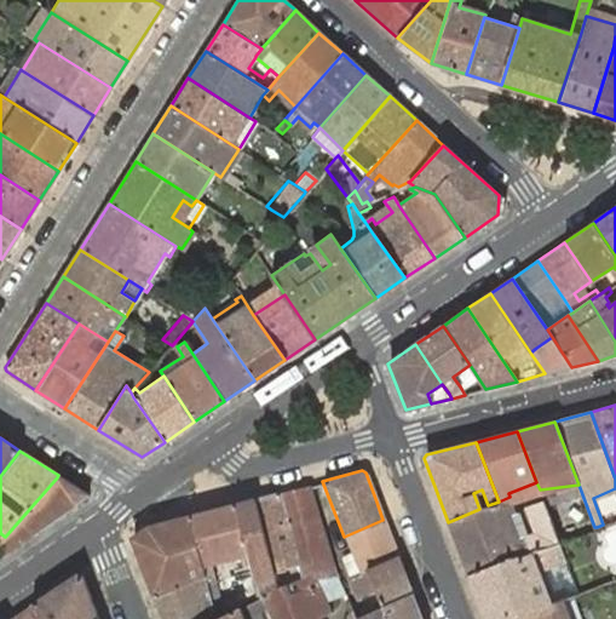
[(86,493),(58,475),(57,477),(74,503),(87,494),(86,493)]
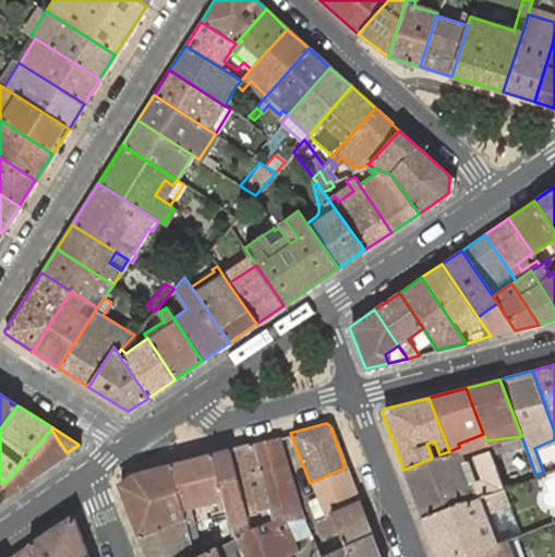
[(0,497),(67,452),(51,430),(4,483),(0,488),(0,497)]
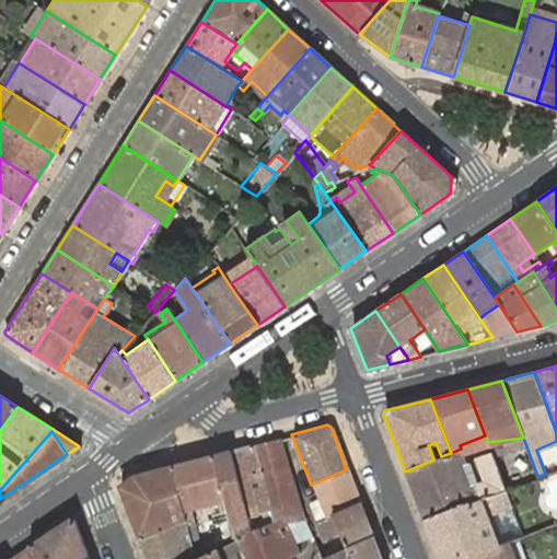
[(460,445),(461,449),(476,443),(477,446),(488,442),(485,435),(460,445)]
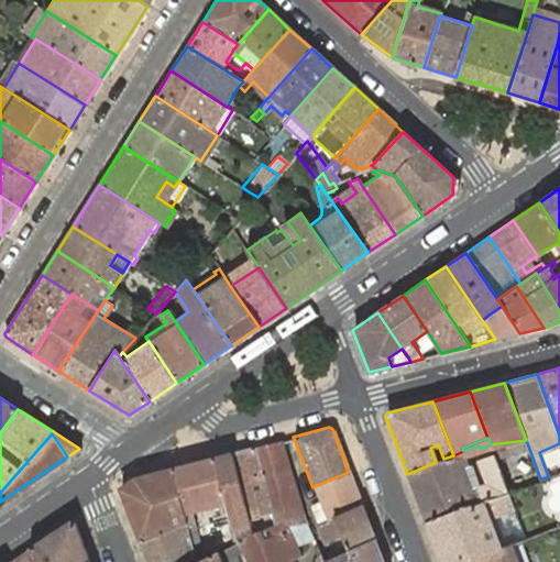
[(306,529),(280,440),(253,447),(270,511),(274,525),(284,521),(285,525),(307,531),(306,529)]
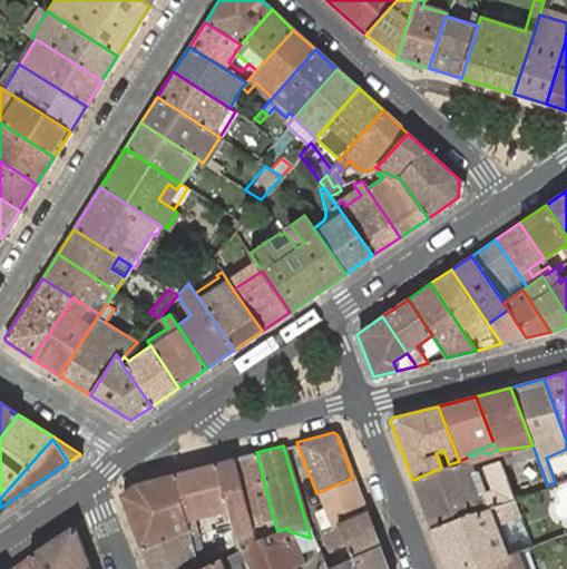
[(273,518),(256,452),(233,459),(251,527),(254,540),(267,536),(263,520),(273,518)]
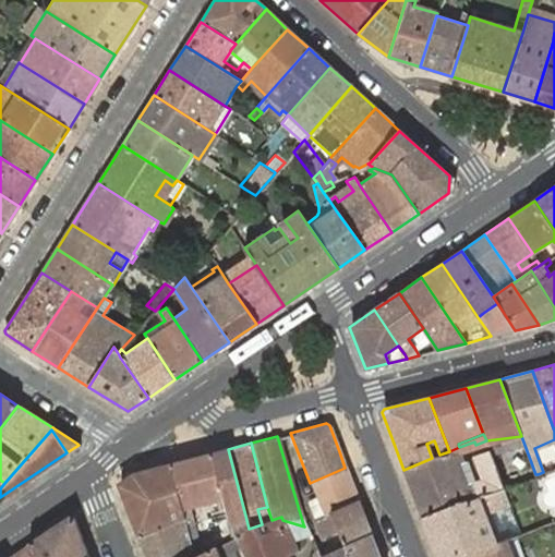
[(432,458),(403,470),(423,518),(470,499),(455,461),(463,458),(459,447),(449,451),(439,455),(432,458)]
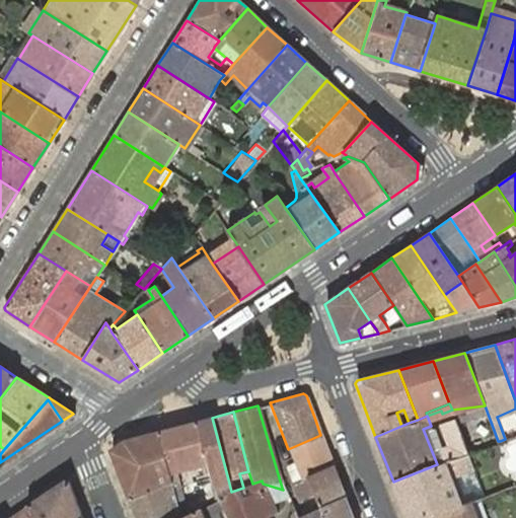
[(468,452),(454,417),(442,422),(447,437),(439,440),(441,447),(446,460),(466,452),(468,452)]
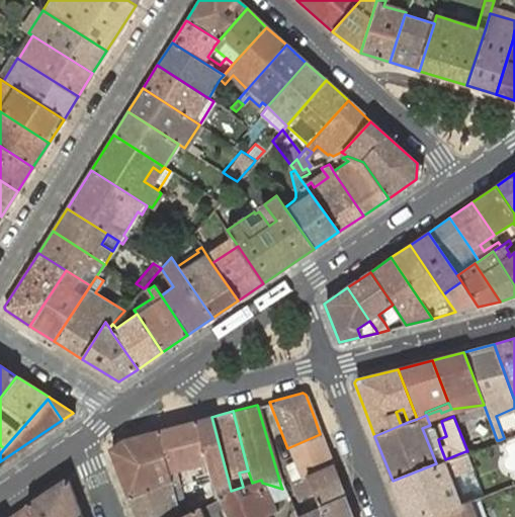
[(212,483),(217,497),(231,491),(228,479),(211,417),(196,421),(206,458),(209,470),(210,477),(212,483)]
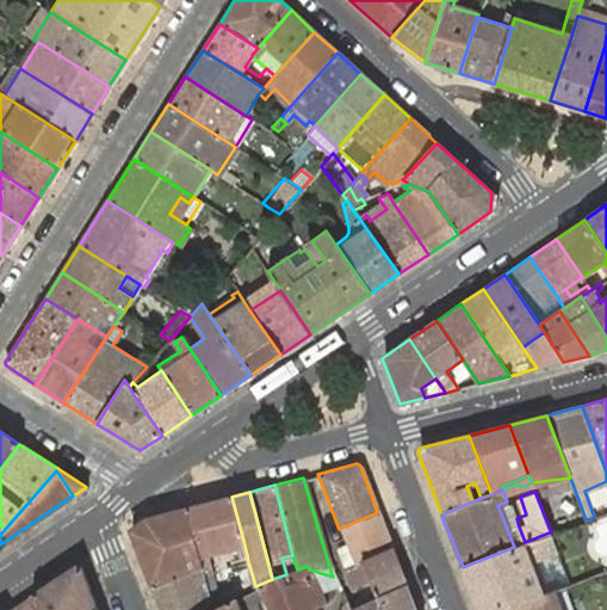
[(209,599),(211,609),(220,604),(206,550),(235,543),(240,558),(247,555),(243,541),(231,497),(186,509),(197,553),(200,566),(204,578),(209,599)]
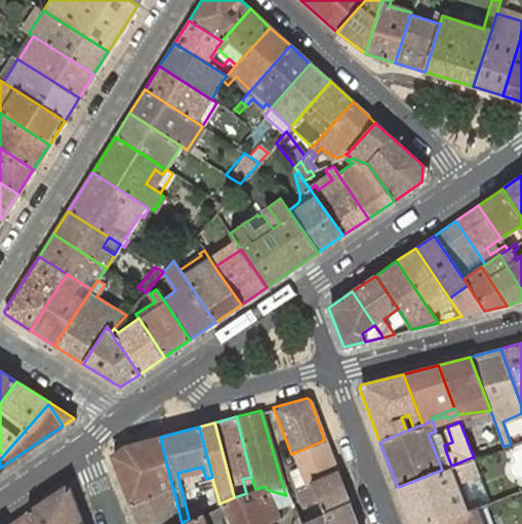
[(428,434),(442,470),(451,466),(446,452),(444,445),(437,430),(436,431),(428,434)]
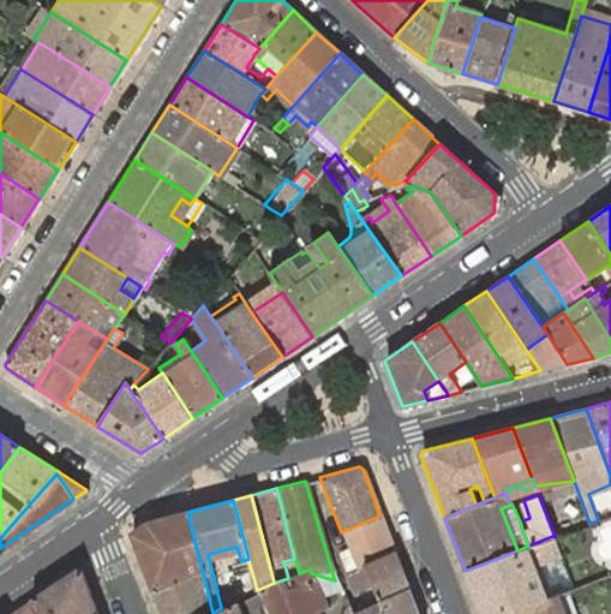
[(130,534),(151,591),(202,570),(198,556),(187,512),(145,523),(130,534)]
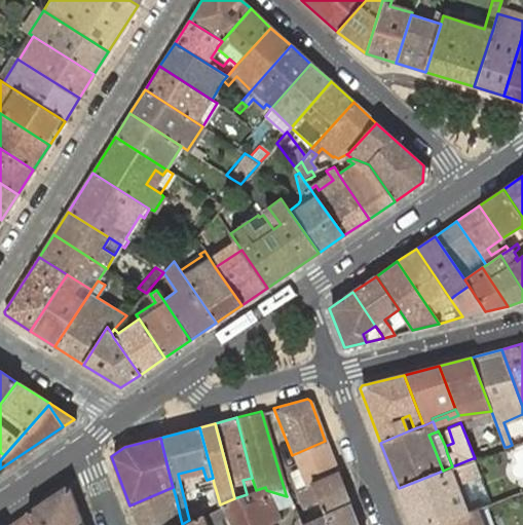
[(325,441),(292,455),(304,486),(309,484),(315,481),(337,472),(325,441)]
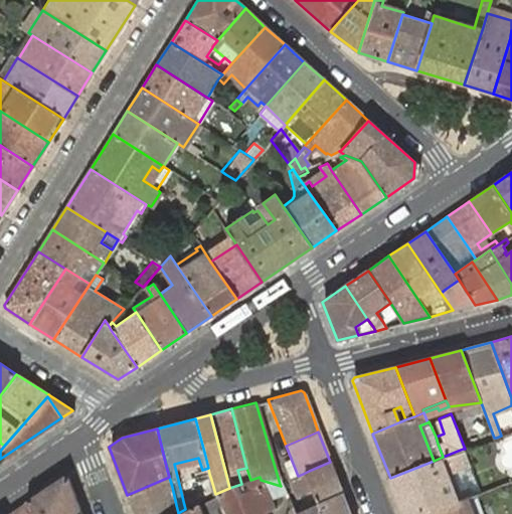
[(434,461),(390,478),(403,513),(423,513),(463,499),(452,470),(468,464),(463,449),(443,457),(434,461)]
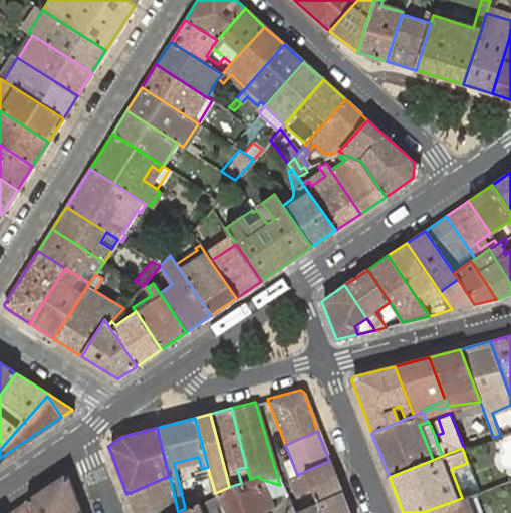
[(341,492),(329,461),(308,470),(311,476),(306,479),(317,503),(341,492)]
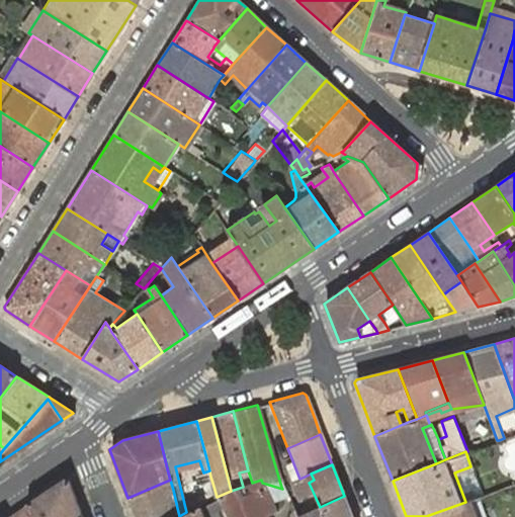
[(243,487),(252,483),(248,470),(239,472),(243,487)]
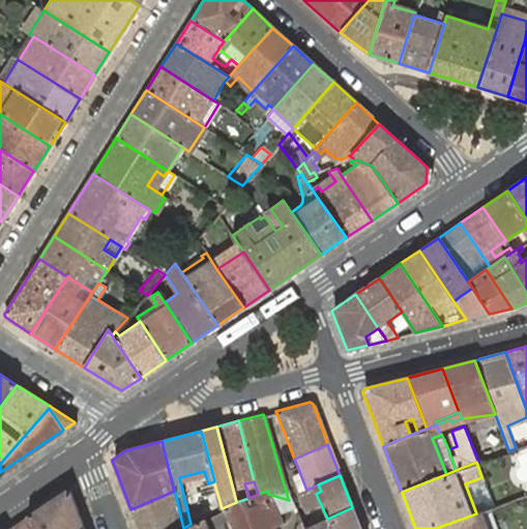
[(318,485),(312,488),(316,494),(321,491),(318,485)]
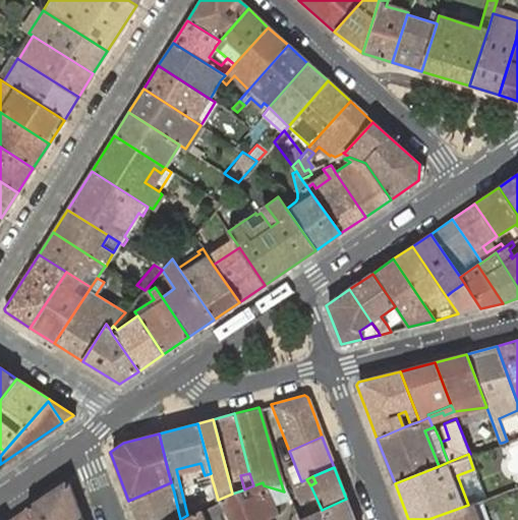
[(65,481),(26,508),(32,519),(81,519),(67,482),(65,481)]
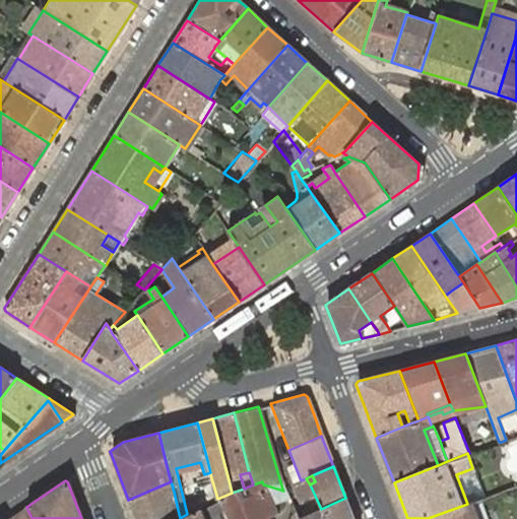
[(128,500),(135,518),(177,518),(180,518),(178,510),(173,512),(167,494),(174,492),(171,481),(128,500)]
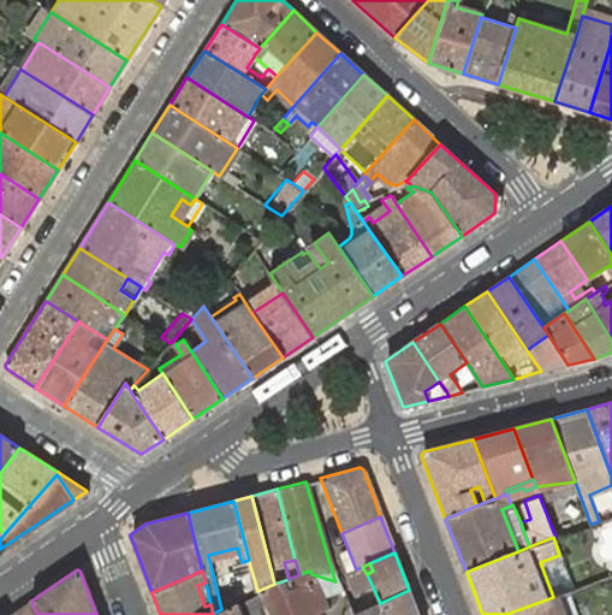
[(257,591),(267,614),(315,614),(328,609),(322,598),(312,574),(310,571),(299,574),(289,579),(274,584),(257,591)]
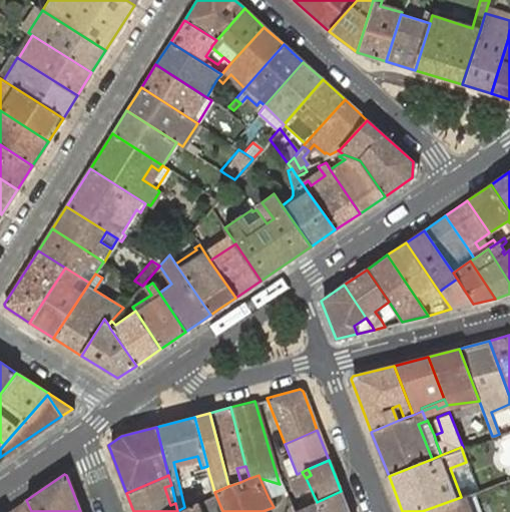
[(280,484),(260,478),(269,498),(283,491),(280,484)]
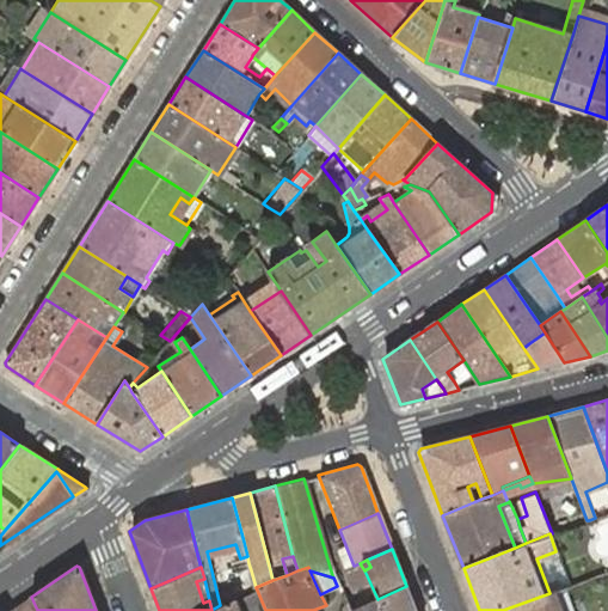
[(203,603),(209,600),(204,579),(196,581),(203,603)]
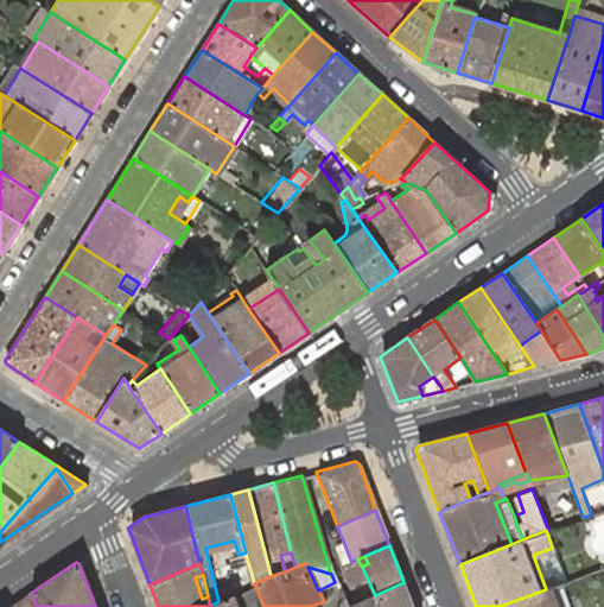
[(413,606),(404,582),(375,595),(376,598),(380,606),(413,606)]
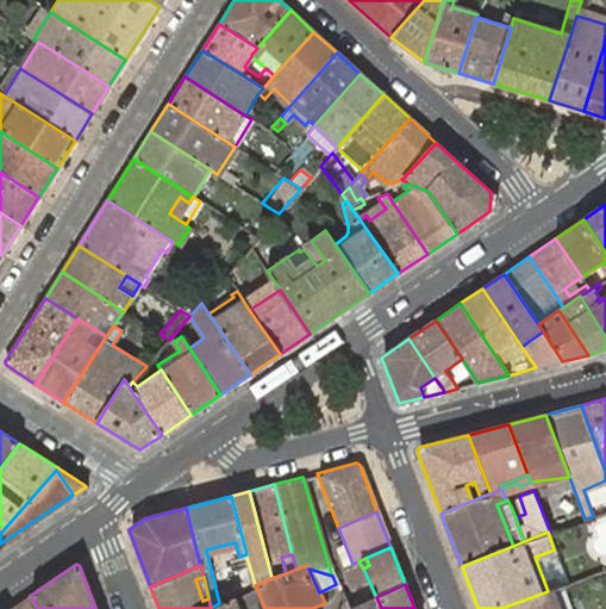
[(548,591),(501,608),(557,608),(551,590),(548,591)]
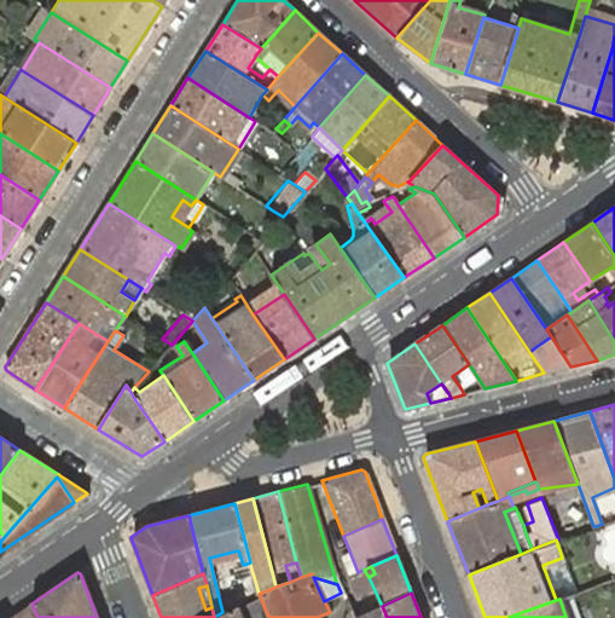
[(38,617),(32,604),(11,617),(38,617)]
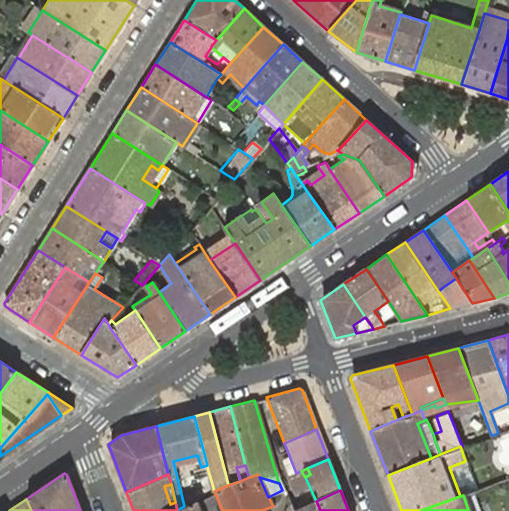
[(174,510),(202,510),(198,499),(184,506),(177,510),(174,510)]
